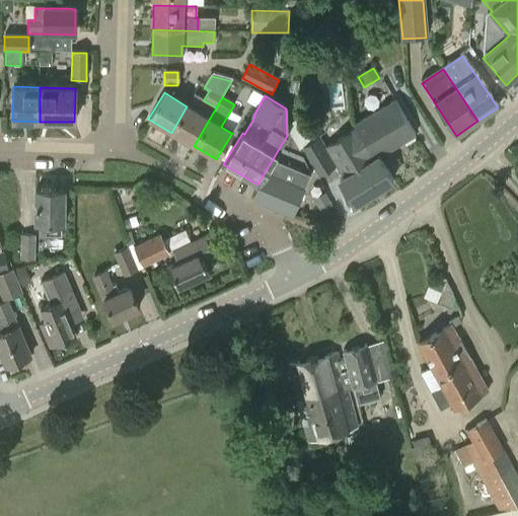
[(373,161),(378,158),(415,136),(394,102),(353,128),(356,132),(373,161)]
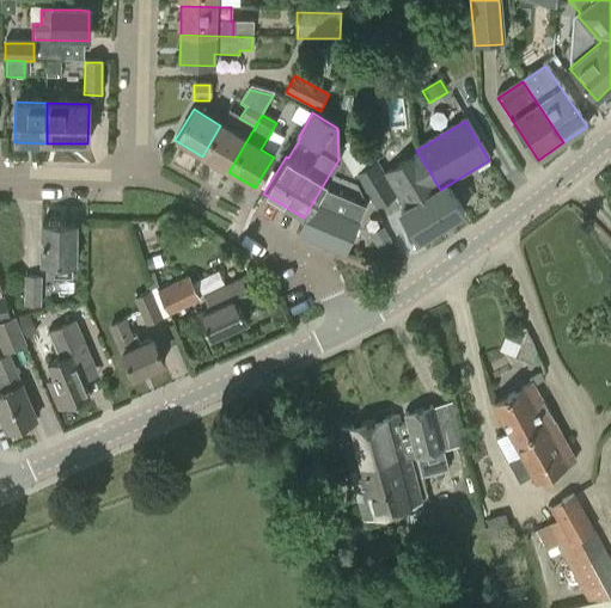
[(220,126),(202,157),(228,172),(246,141),(220,126)]
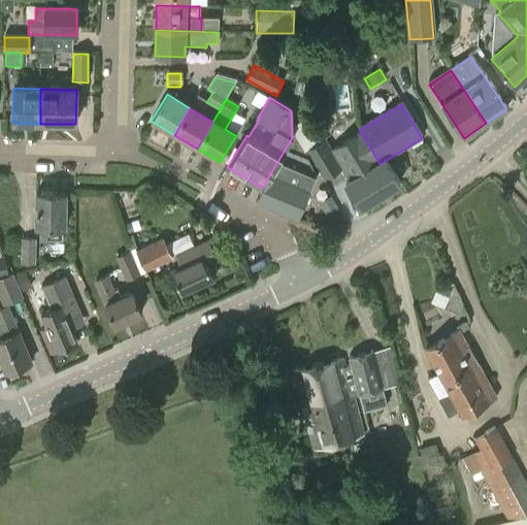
[(399,186),(385,161),(380,164),(362,134),(331,153),(325,140),(321,142),(307,121),(295,128),(296,135),(305,152),(323,181),(341,170),(348,182),(346,184),(360,208),(399,186)]
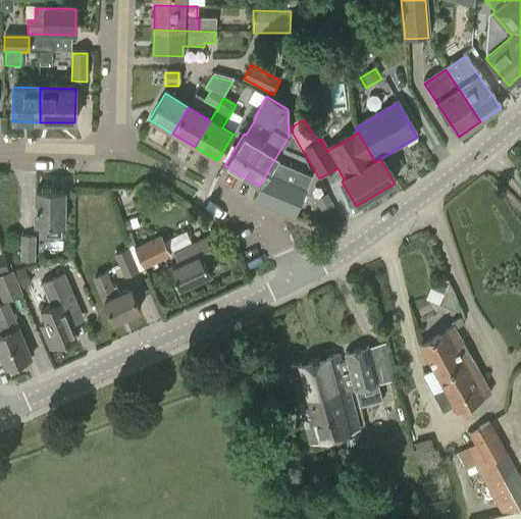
[(304,157),(281,148),(259,186),(254,199),(294,215),(311,172),(304,157)]
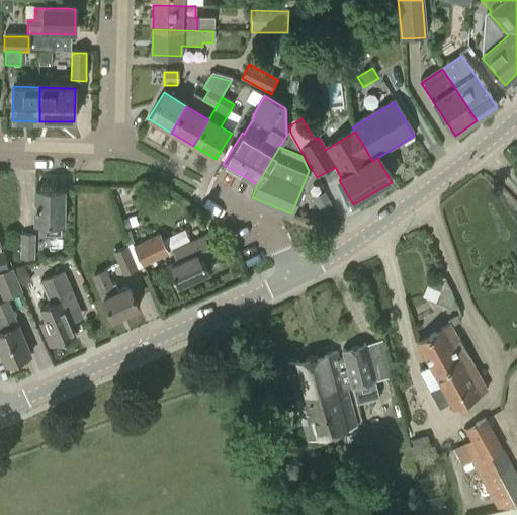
[(61,231),(61,226),(64,226),(64,191),(57,191),(35,191),(34,191),(34,225),(45,225),(44,237),(61,237),(61,231)]
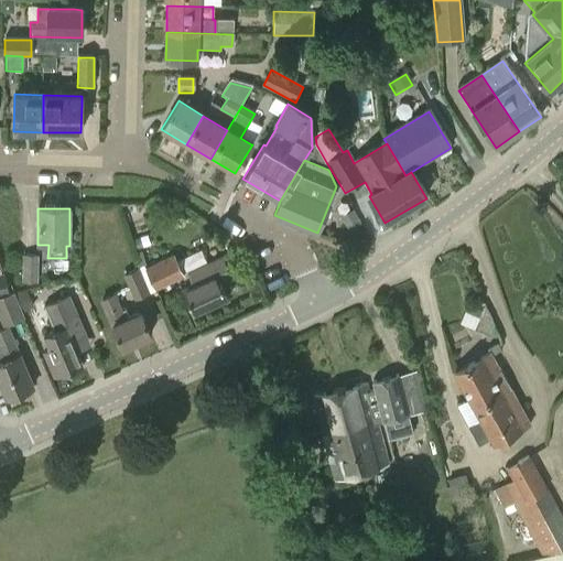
[(353,213),(340,219),(348,233),(359,226),(353,213)]
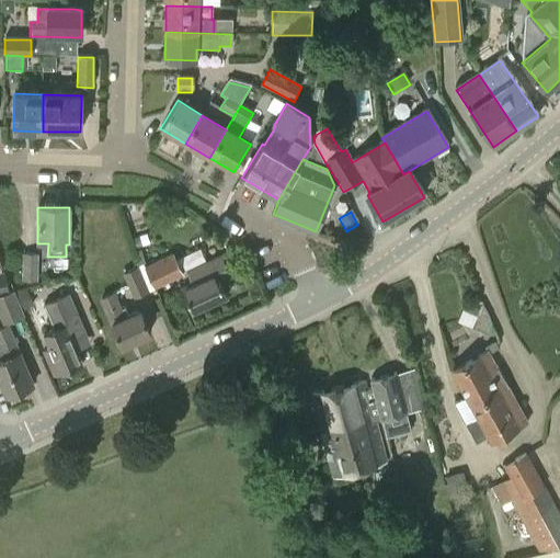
[(37,283),(37,257),(22,255),(22,283),(37,283)]
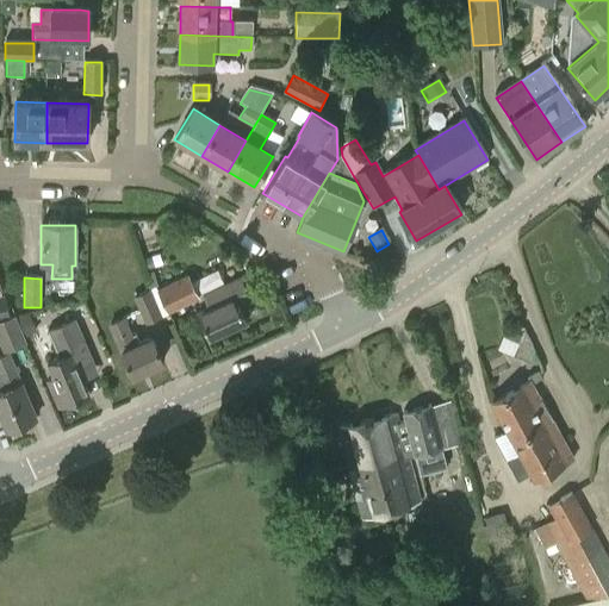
[(168,316),(169,314),(199,300),(188,277),(156,292),(163,306),(168,316)]
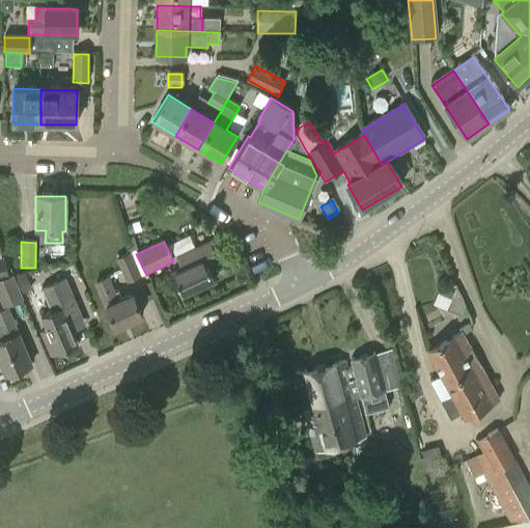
[(172,274),(183,297),(215,283),(206,266),(216,261),(208,245),(178,258),(183,269),(172,274)]
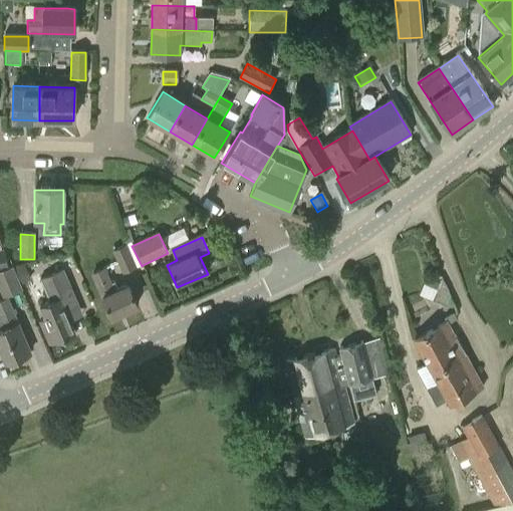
[(136,269),(125,246),(112,252),(117,263),(122,274),(130,271),(136,269)]
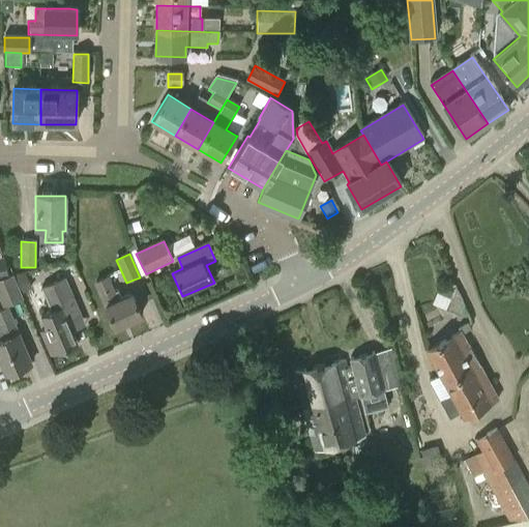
[(6,276),(0,277),(0,304),(2,310),(13,304),(20,301),(22,301),(10,275),(6,276)]
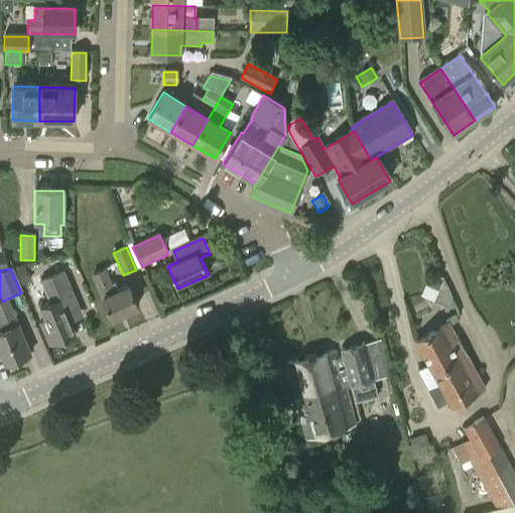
[(39,281),(49,305),(40,309),(40,310),(45,322),(39,326),(49,347),(58,343),(75,336),(68,317),(80,313),(72,295),(62,271),(39,281)]
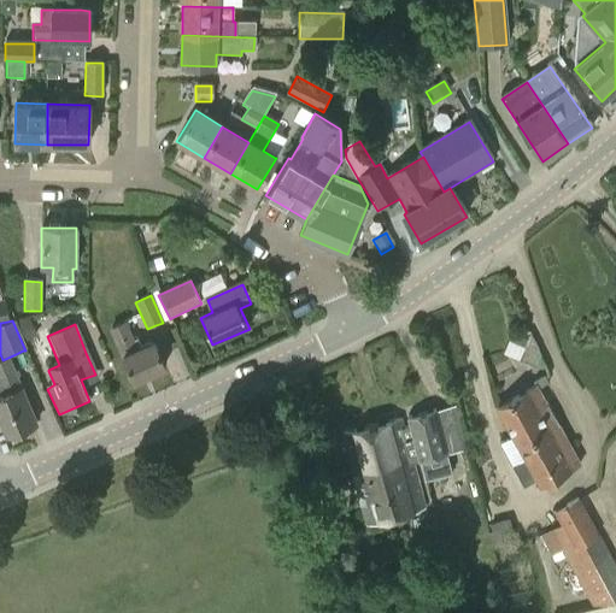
[(122,355),(134,382),(140,379),(142,377),(145,377),(164,367),(153,343),(136,351),(124,324),(111,331),(122,355)]
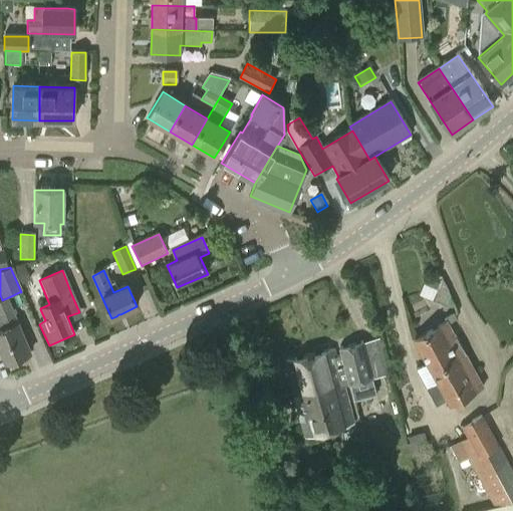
[(441,279),(439,284),(432,301),(443,306),(448,293),(441,279)]
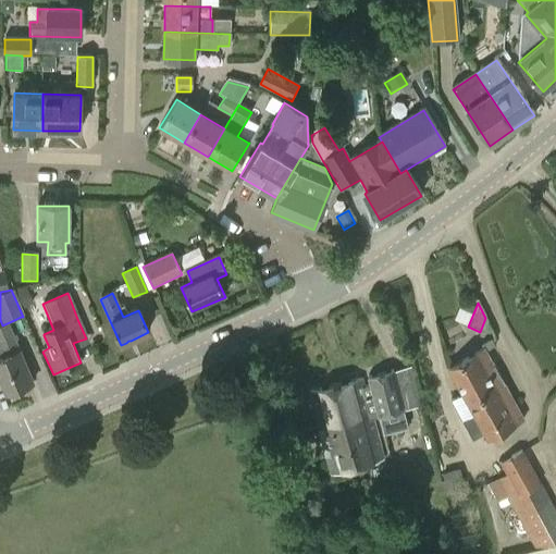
[(0,383),(5,396),(25,388),(31,385),(33,384),(7,325),(0,329),(0,383)]
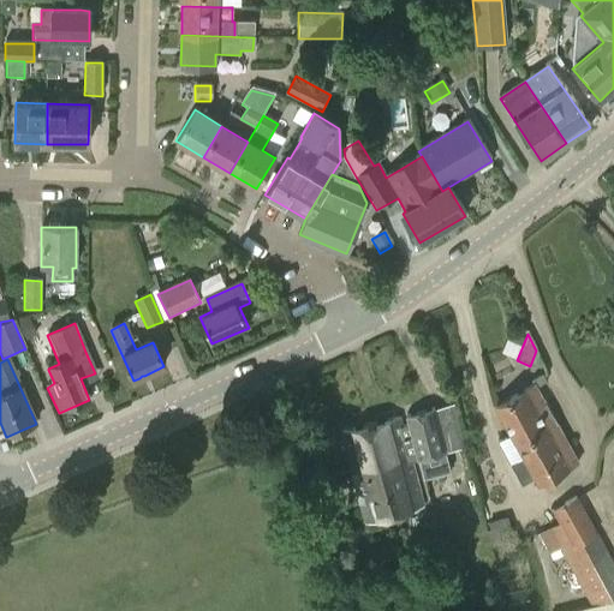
[(577,466),(534,387),(494,408),(523,460),(512,466),(523,486),(534,480),(538,487),(577,466)]
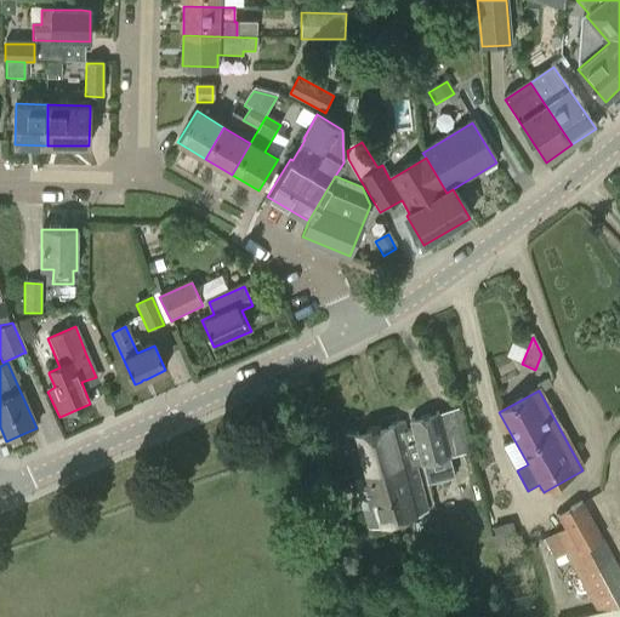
[(403,424),(345,439),(356,480),(357,485),(356,485),(368,530),(427,514),(415,469),(422,467),(427,486),(454,479),(449,460),(471,455),(459,410),(410,422),(411,430),(405,433),(403,424)]
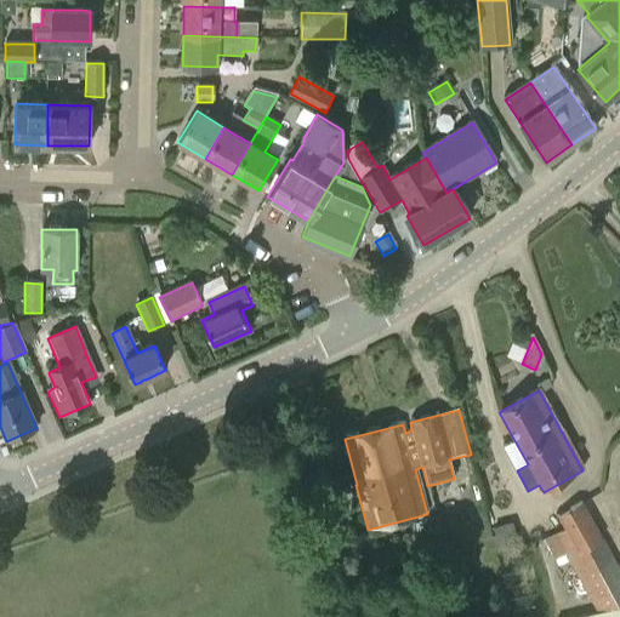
[(566,554),(601,616),(606,616),(609,615),(619,607),(619,572),(581,507),(561,519),(567,531),(546,543),(556,560),(566,554)]
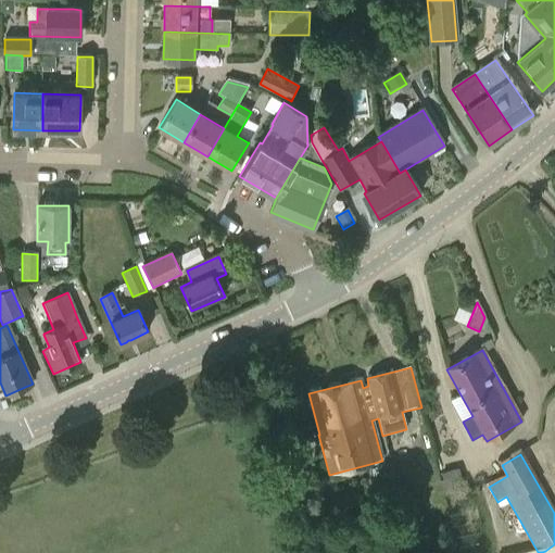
[(458,469),(441,475),(443,481),(440,481),(444,498),(459,493),(457,488),(464,486),(458,469)]
